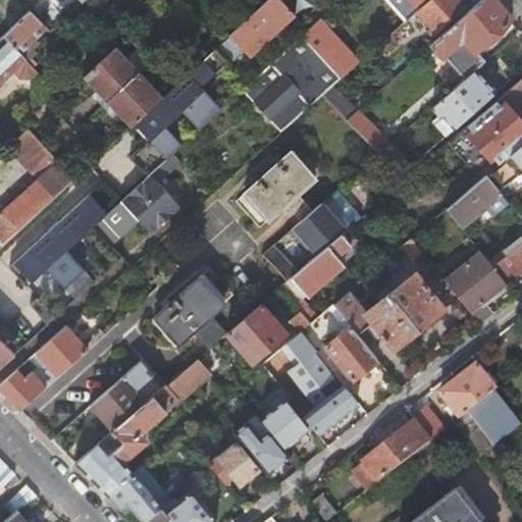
[(30,9),(20,0),(0,0),(0,7),(15,23),(30,9)]
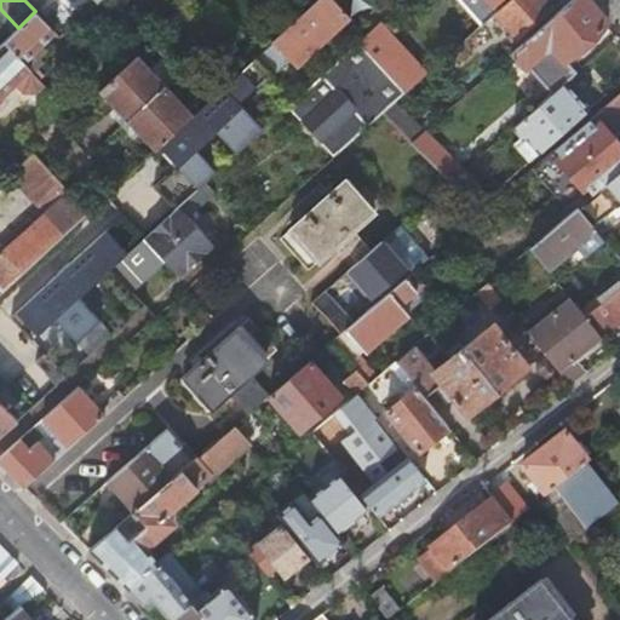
[(314,0),(298,16),(323,42),(350,18),(333,0),(314,0)]
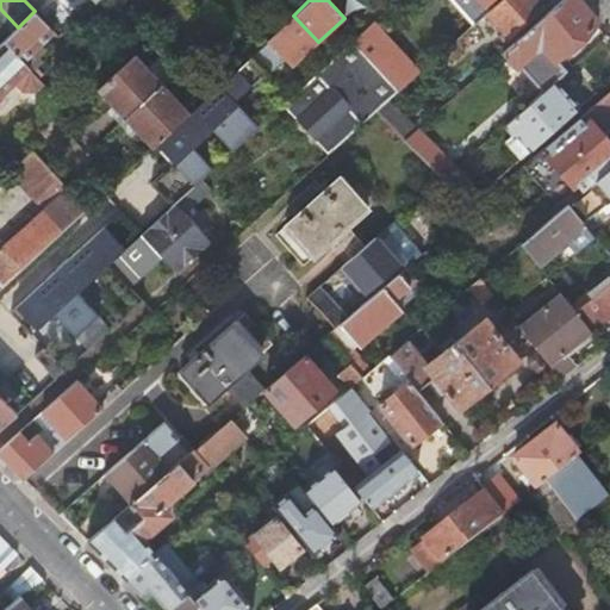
[(453,0),(474,24),(486,13),(500,0),(453,0)]
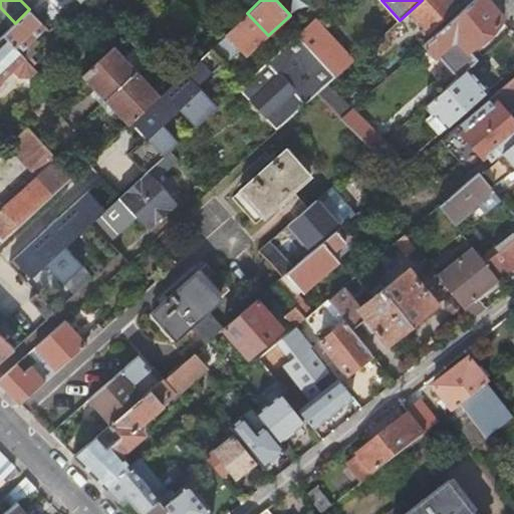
[(422,0),(410,11),(429,33),(459,7),(453,0),(422,0)]
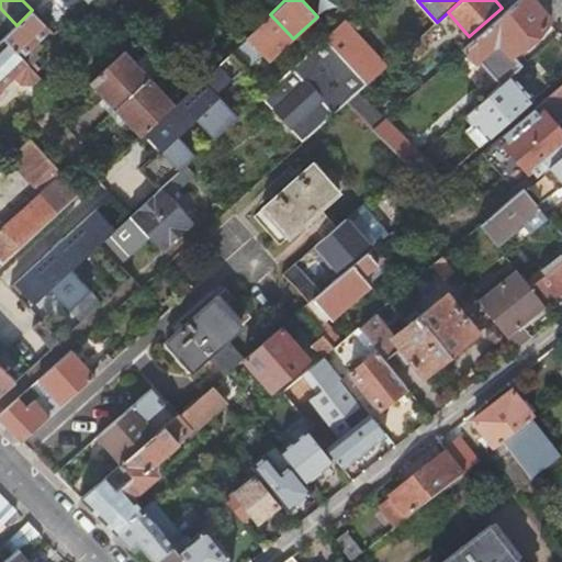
[(519,0),(464,49),(498,88),(513,76),(523,66),(513,55),(551,22),(534,0),(519,0)]
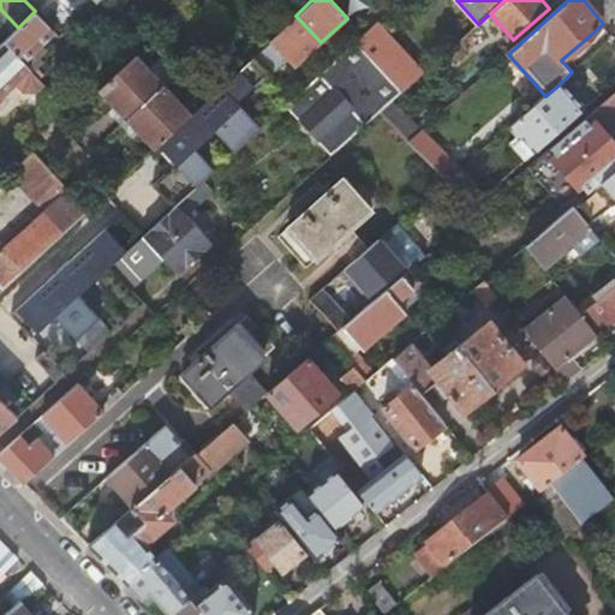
[(35,11),(18,28),(4,41),(22,60),(54,30),(35,11)]
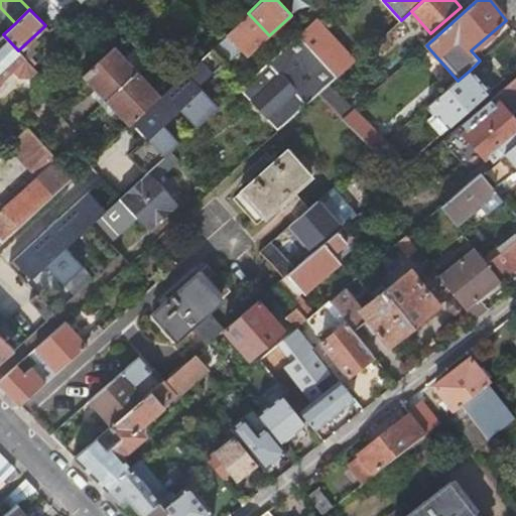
[(226,34),(240,48),(246,56),(269,35),(248,13),(226,34)]
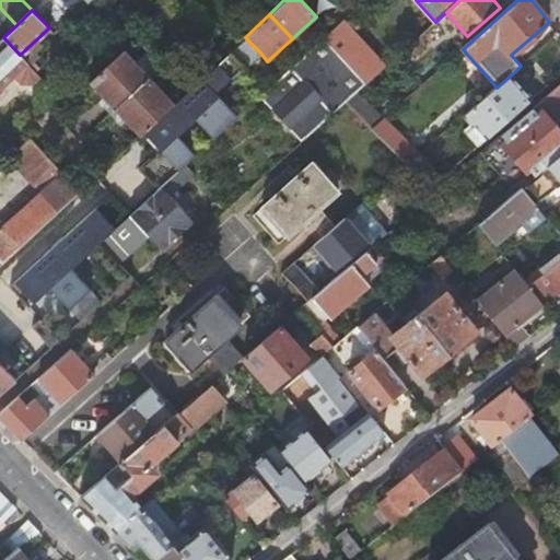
[(323,37),(365,84),(385,67),(342,20),(323,37)]
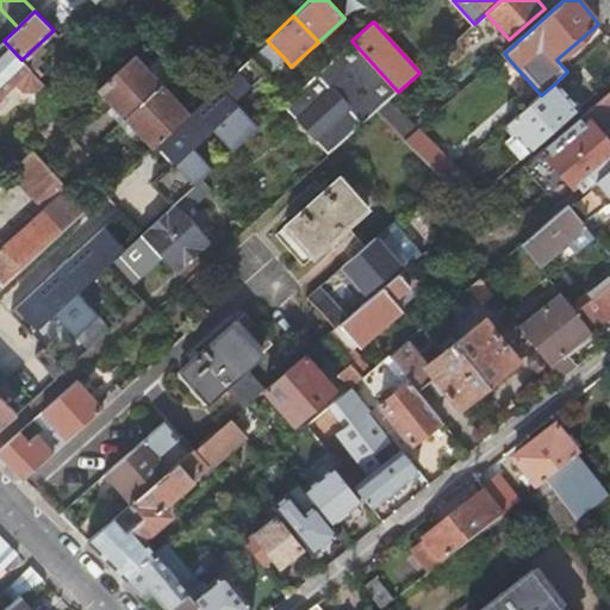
[(22,60),(4,41),(0,43),(0,95),(16,82),(22,89),(33,91),(43,82),(36,75),(31,69),(22,60)]
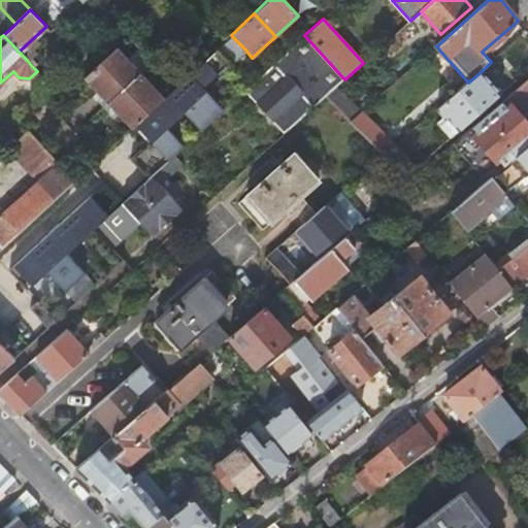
[(229,61),(231,63),(245,50),(231,35),(223,42),(217,47),(229,61)]
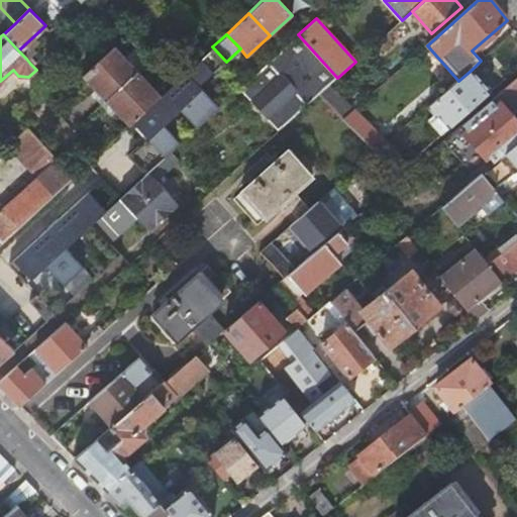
[(281,128),(337,78),(298,34),(242,86),(252,97),(248,100),(267,120),(271,117),(281,128)]
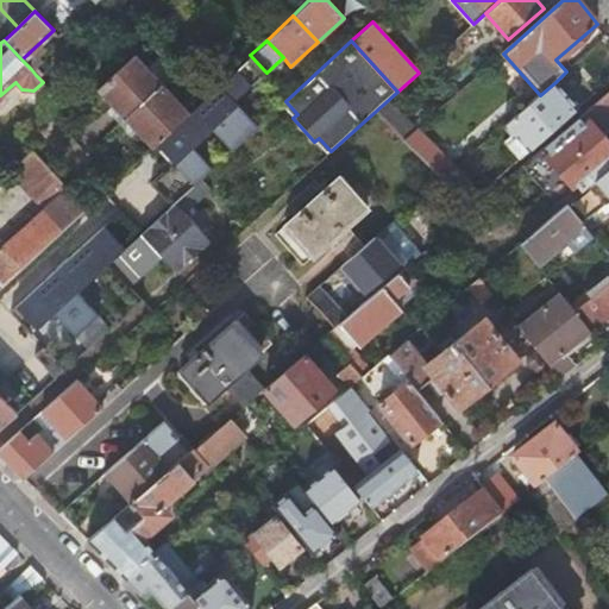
[(95,88),(124,118),(161,83),(133,54),(95,88)]
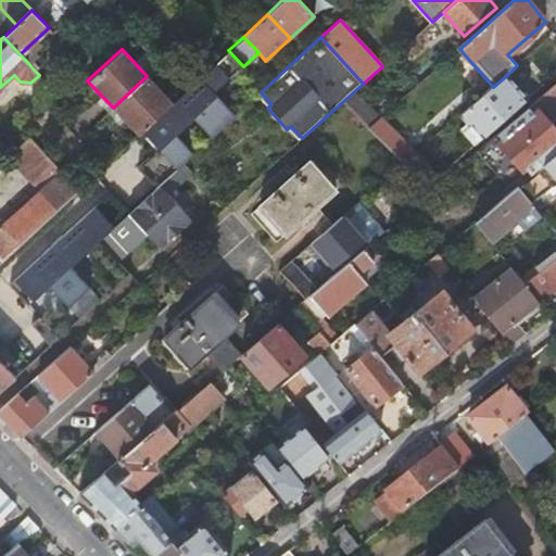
[(213,90),(241,64),(228,50),(172,102),(141,130),(159,150),(141,163),(160,185),(193,153),(176,135),(193,117),(212,137),(235,115),(213,90)]
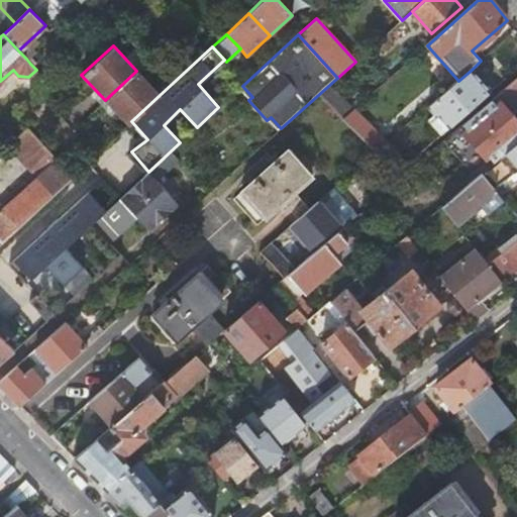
[(30,56),(26,59),(30,64),(34,61),(30,56)]
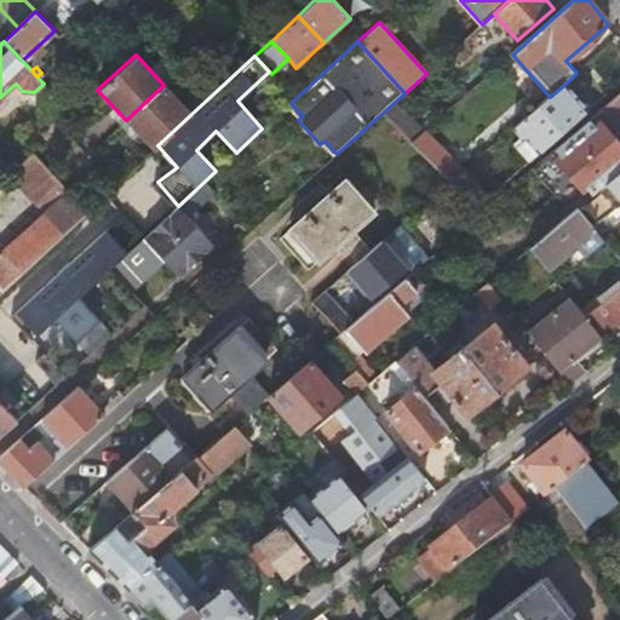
[(533,112),(556,138),(589,110),(566,84),(550,97),(533,112)]
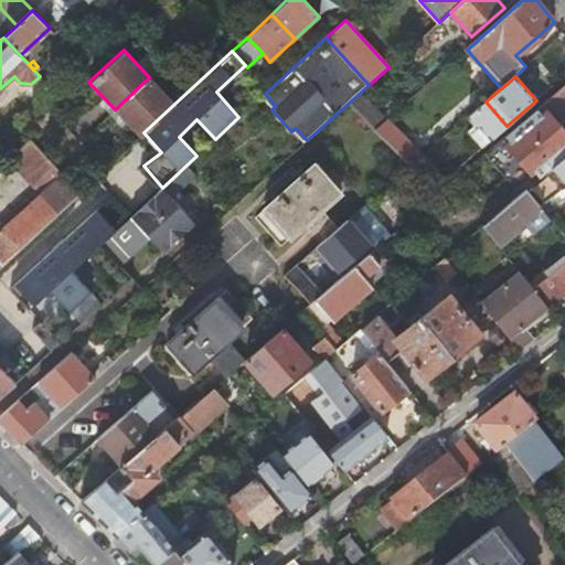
[(115,109),(140,136),(144,132),(174,104),(149,77),(115,109)]
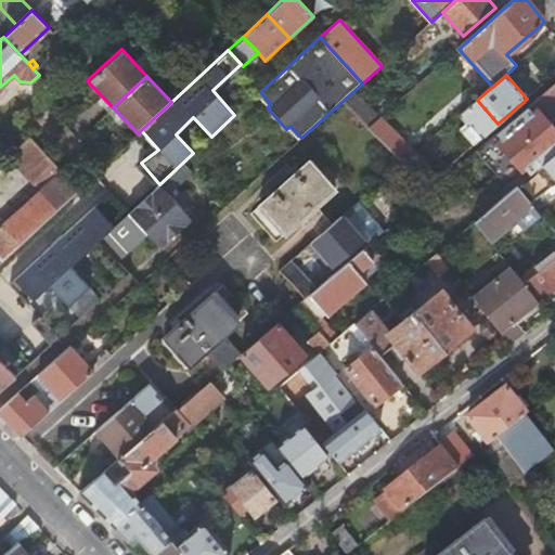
[(500,162),(515,179),(527,168),(530,172),(553,154),(554,152),(554,130),(545,119),(554,111),(554,84),(476,152),(483,162),(501,147),(507,155),(500,162)]
